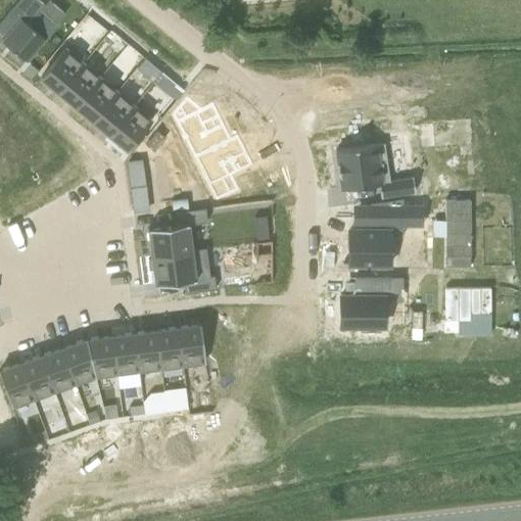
[(39,0),(20,0),(0,25),(0,32),(6,38),(3,42),(28,62),(59,25),(42,10),(46,5),(39,0)]
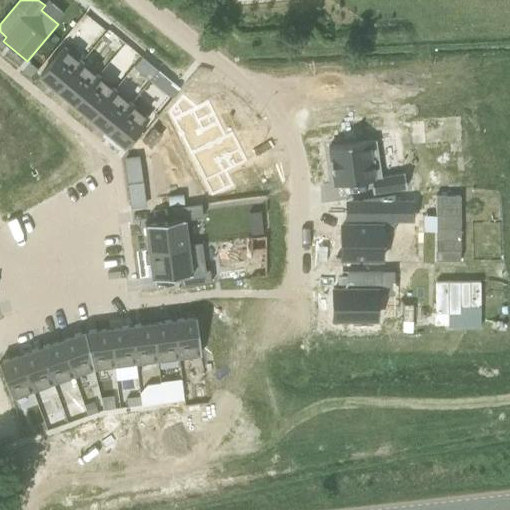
[(65,49),(41,77),(59,92),(82,63),(65,49)]
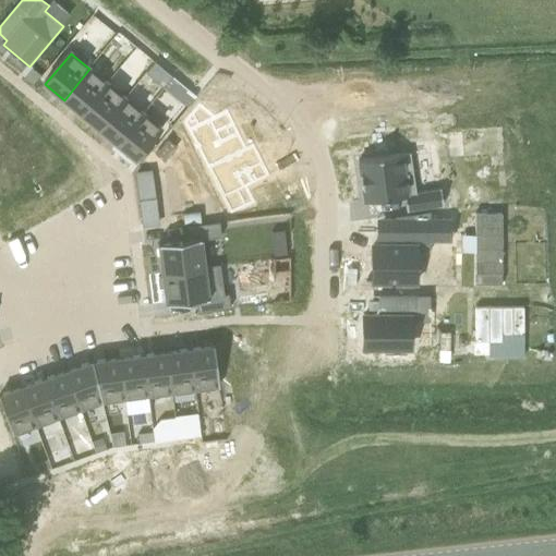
[(89,69),(64,100),(82,116),(108,84),(89,69)]
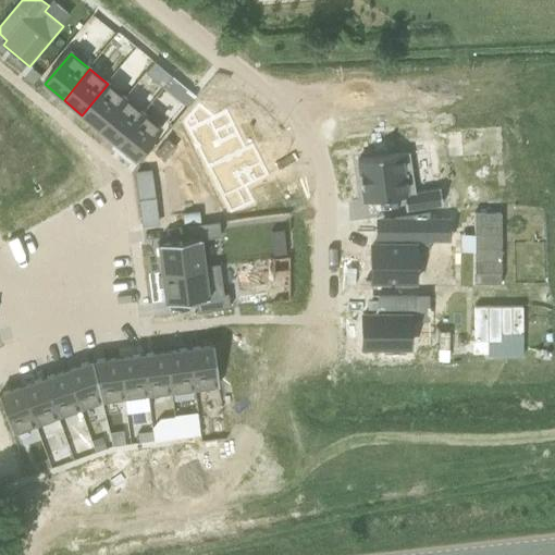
[(163,70),(153,79),(164,88),(173,78),(163,70)]
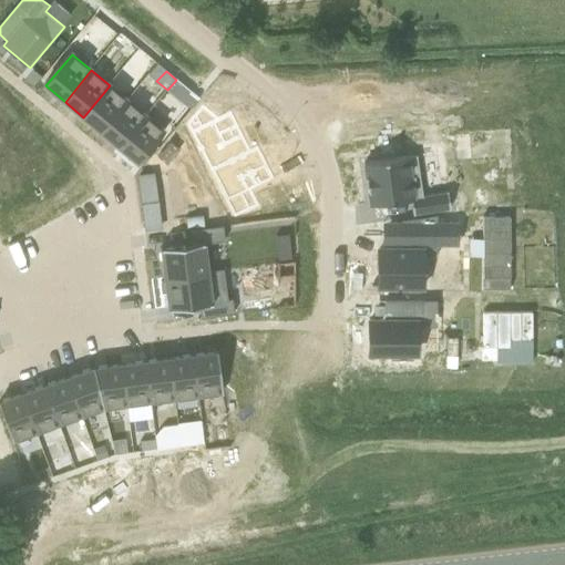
[(110,85),(83,117),(102,132),(127,101),(110,85)]
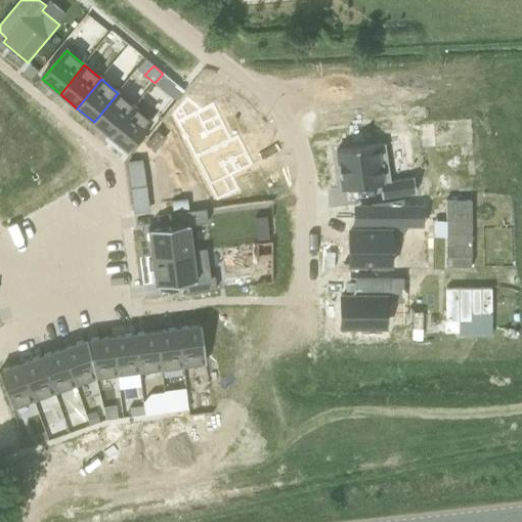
[(118,93),(94,122),(111,136),(135,107),(118,93)]
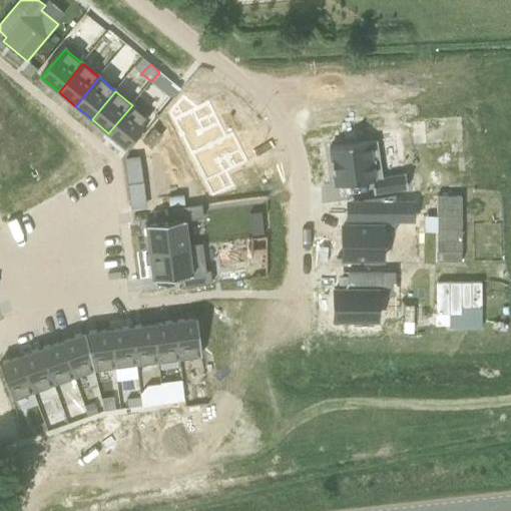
[(187,94),(173,111),(193,154),(230,137),(229,136),(213,101),(201,107),(187,94)]
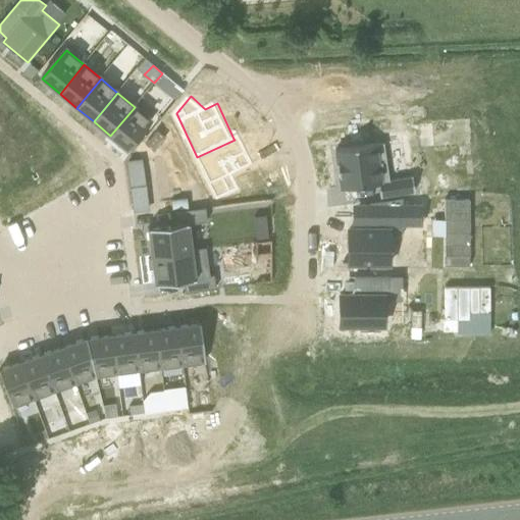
[(135,107),(110,136),(128,151),(153,122),(135,107)]
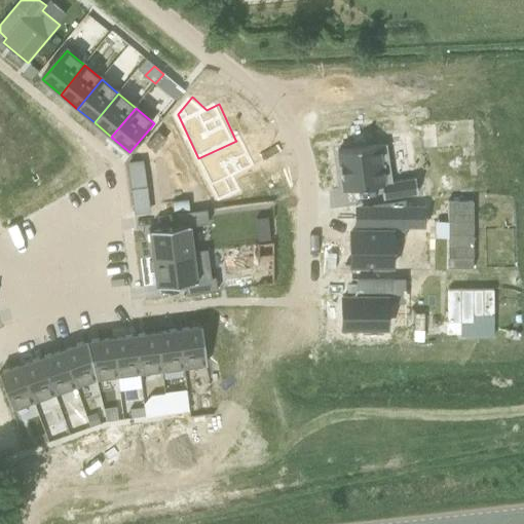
[(159,133),(147,147),(156,154),(169,140),(159,133)]
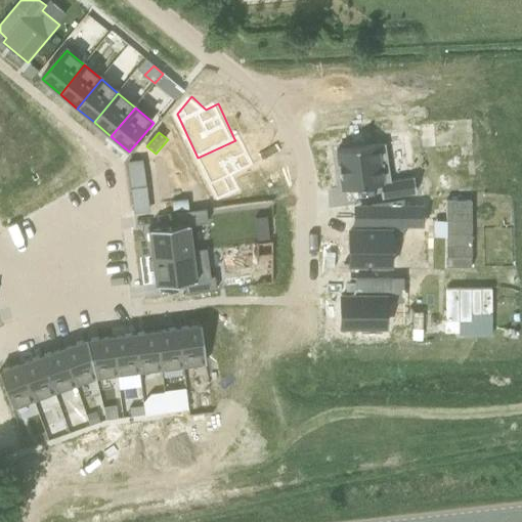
[(235,140),(198,158),(218,202),(241,191),(233,176),(256,166),(243,136),(234,139),(235,140)]
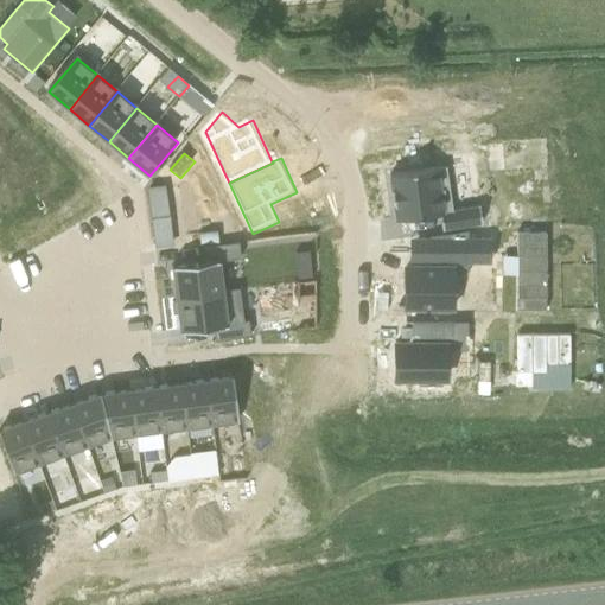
[(446,164),(389,173),(397,218),(441,211),(444,227),(482,220),(479,203),(453,208),(446,164)]
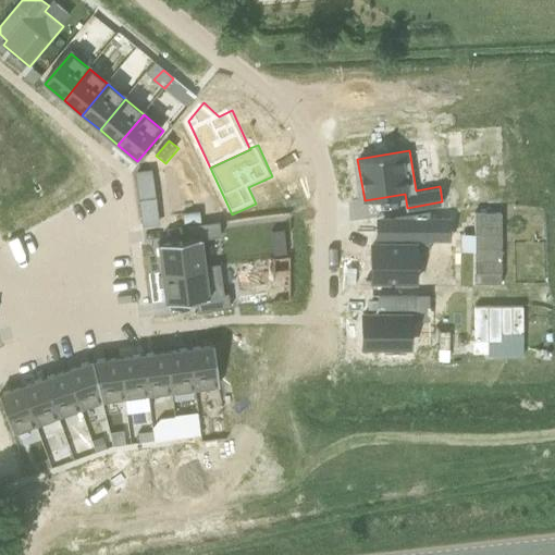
[(140,168),(139,168),(146,216),(159,213),(155,180),(152,165),(140,168)]
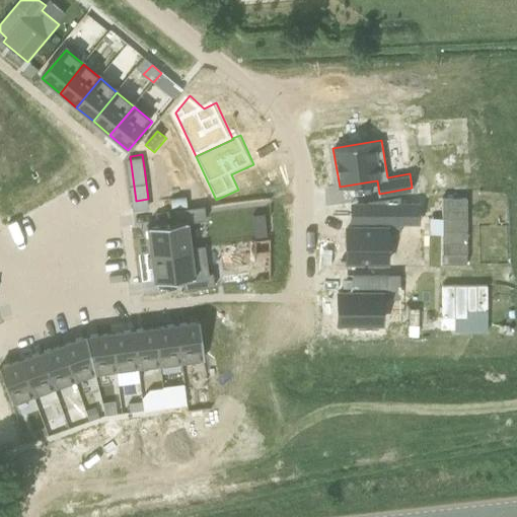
[(342,262),(342,264),(348,264),(369,264),(369,267),(384,267),(384,264),(389,264),(389,236),(401,236),(401,198),(369,203),(369,230),(348,230),(348,262),(342,262)]
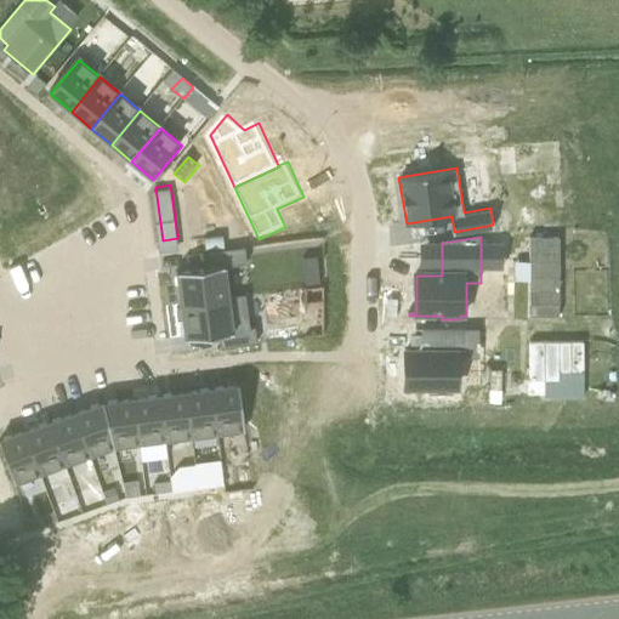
[(531,283),(531,318),(561,318),(561,239),(531,239),(531,263),(531,283)]
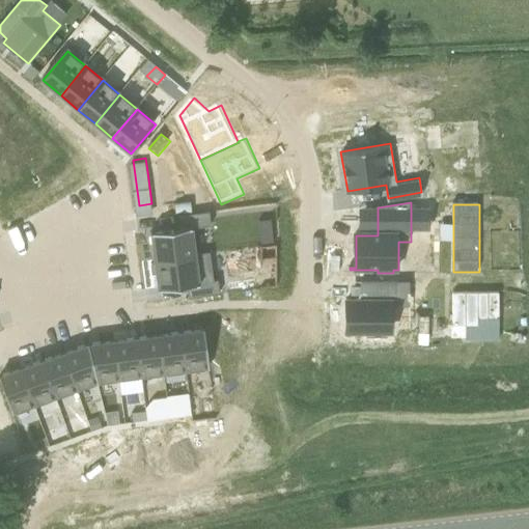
[(181,229),(151,233),(156,261),(196,256),(196,255),(193,229),(212,227),(210,213),(178,217),(181,229)]
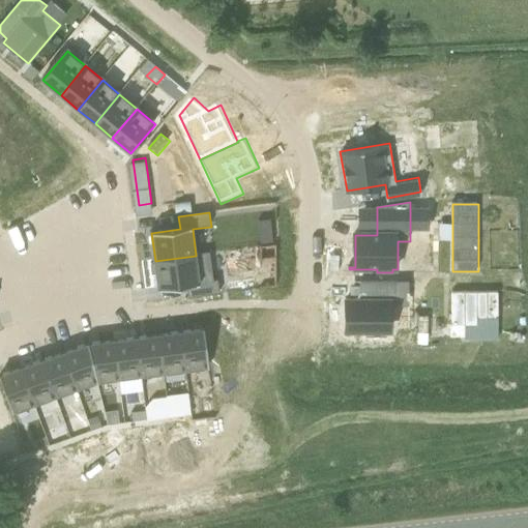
[(271,220),(259,222),(260,230),(272,229),(271,220)]
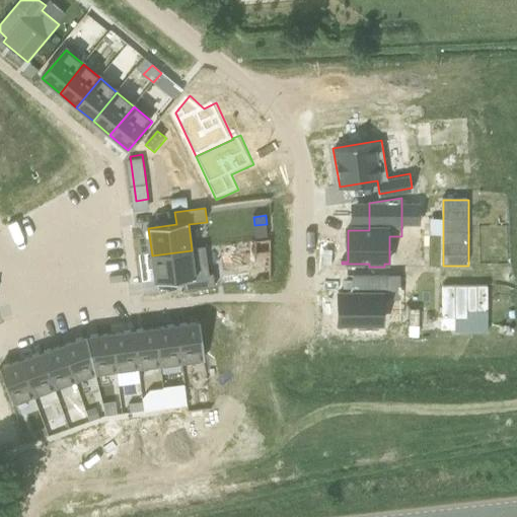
[(152,259),(148,260),(149,270),(153,269),(155,284),(183,281),(186,292),(216,288),(214,275),(210,276),(206,247),(192,249),(192,250),(152,255),(152,259)]
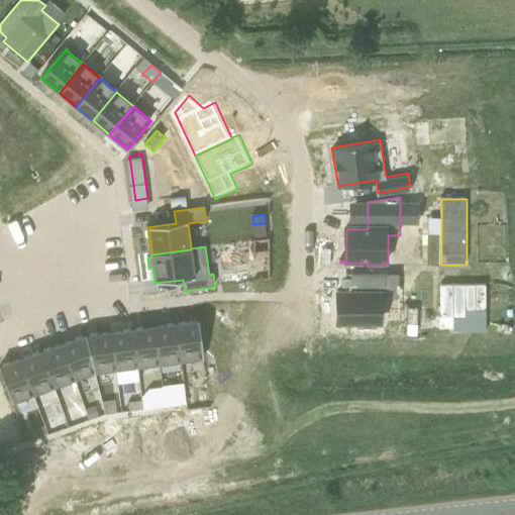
[(336,304),(336,310),(338,310),(338,330),(342,330),(342,323),(357,323),(357,328),(365,328),(365,330),(371,330),(371,328),(378,328),(378,323),(381,323),(382,299),(386,299),(386,275),(351,275),(351,293),(338,293),(338,304),(336,304)]
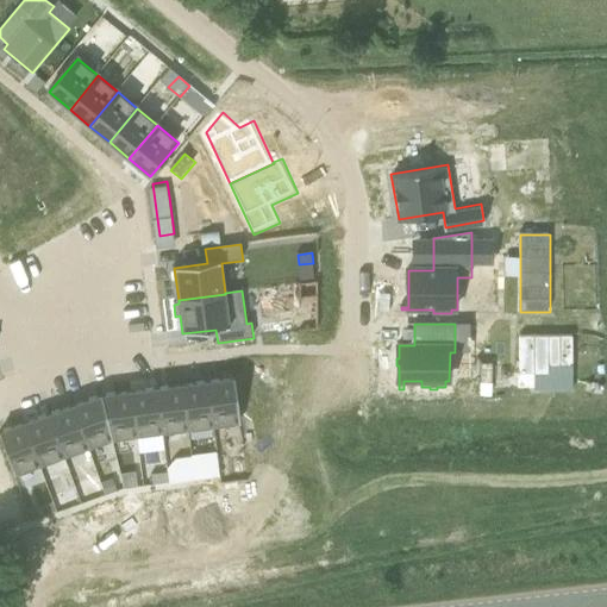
[(520,337),(520,375),(534,375),(534,392),(573,392),(573,337),(520,337)]
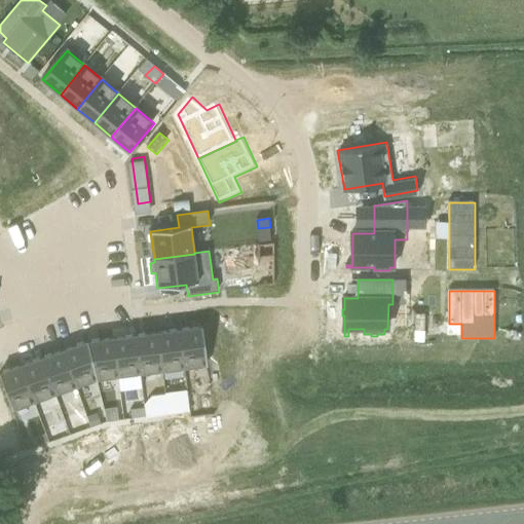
[(203,328),(180,331),(185,369),(208,366),(203,328)]
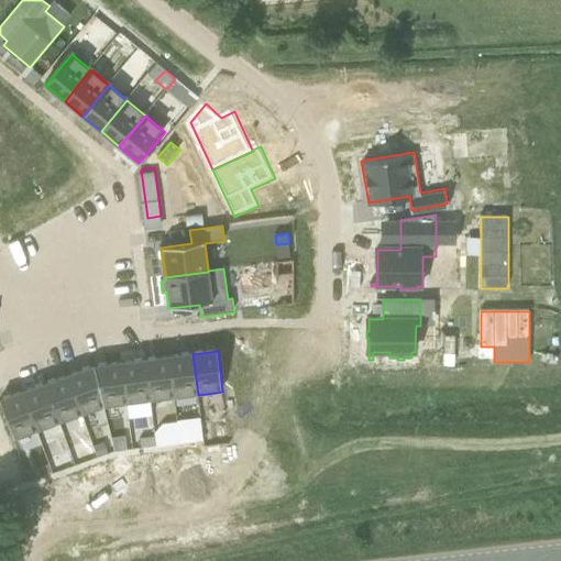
[(193,354),(169,358),(175,398),(198,395),(193,354)]
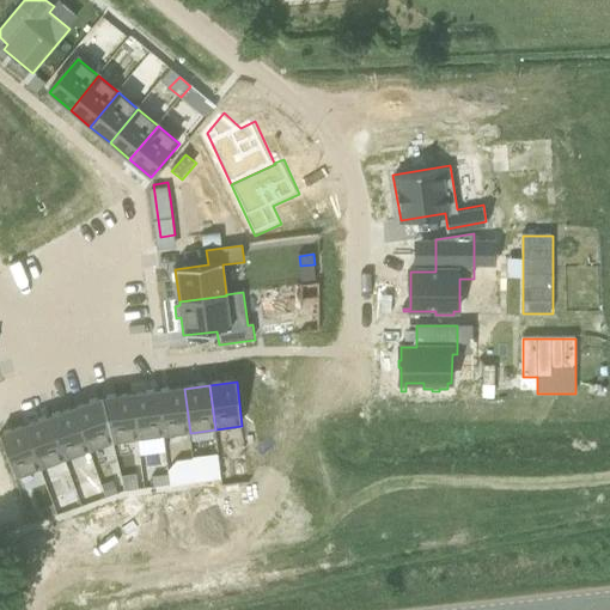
[(184,389),(158,392),(164,435),(190,433),(184,389)]
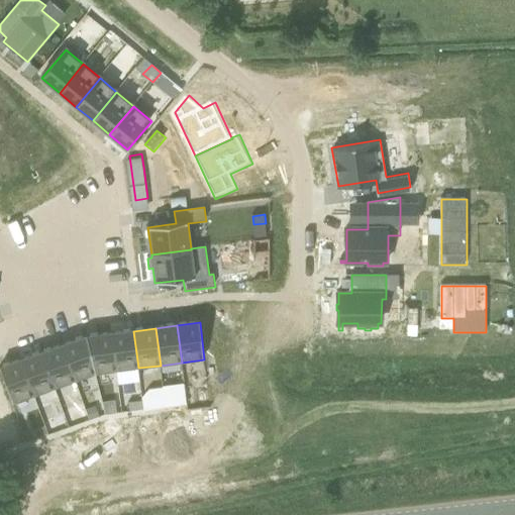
[(133,331),(112,334),(117,371),(138,368),(133,331)]
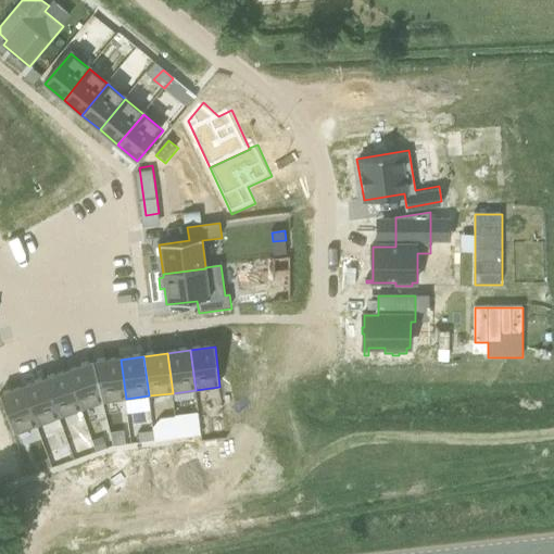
[(121,360),(93,363),(103,402),(126,399),(121,360)]
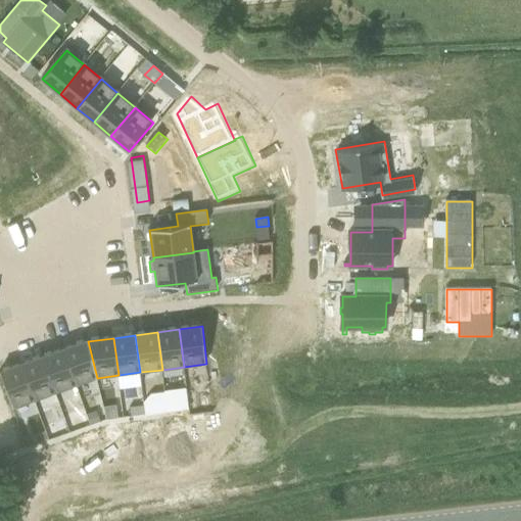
[(88,341),(63,349),(77,385),(97,378),(88,341)]
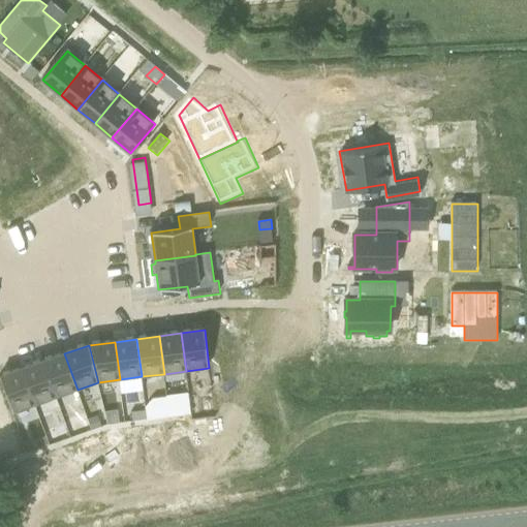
[(64,353),(43,362),(56,398),(78,390),(64,353)]
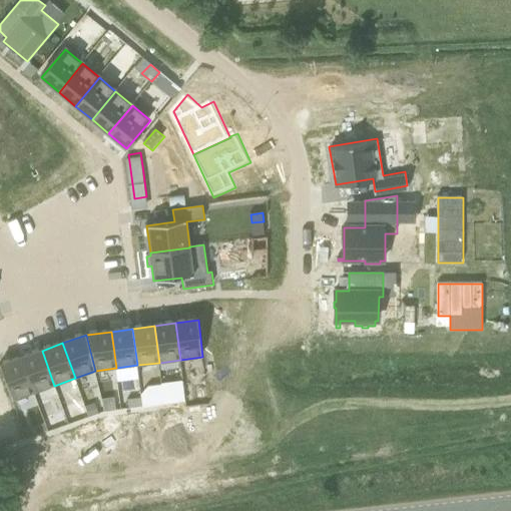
[(42,351),(21,358),(34,393),(54,386),(42,351)]
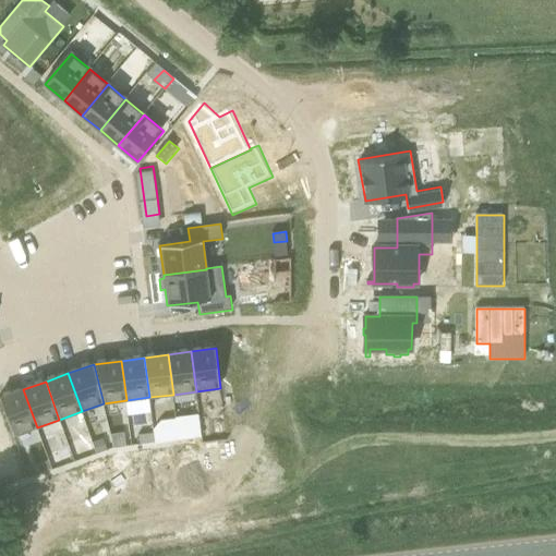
[(23,389),(0,398),(14,436),(37,427),(23,389)]
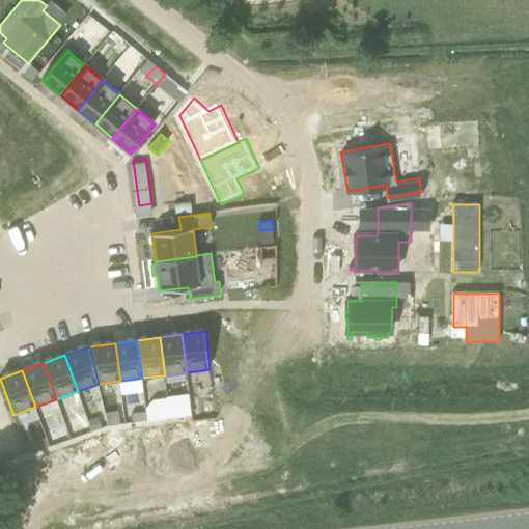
[(118,413),(106,415),(109,427),(119,426),(118,413)]
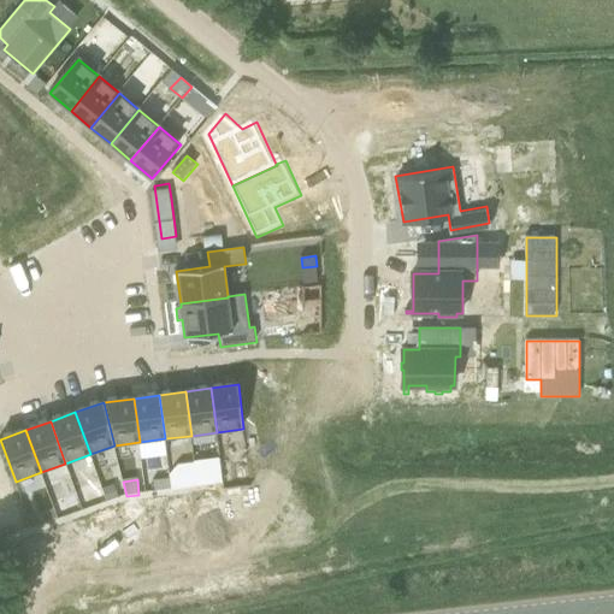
[(171,479),(154,482),(155,493),(172,490),(171,479)]
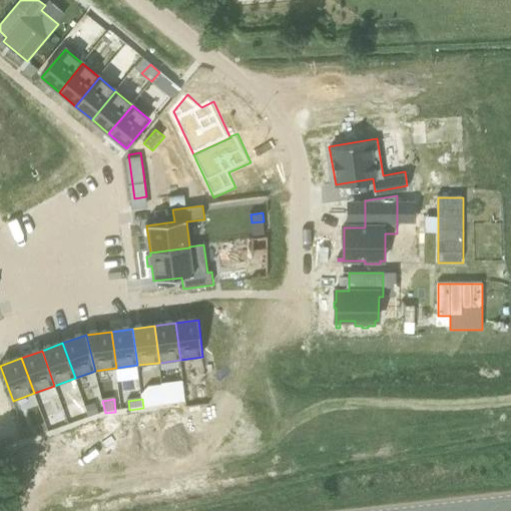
[(95,406),(86,409),(89,419),(98,415),(95,406)]
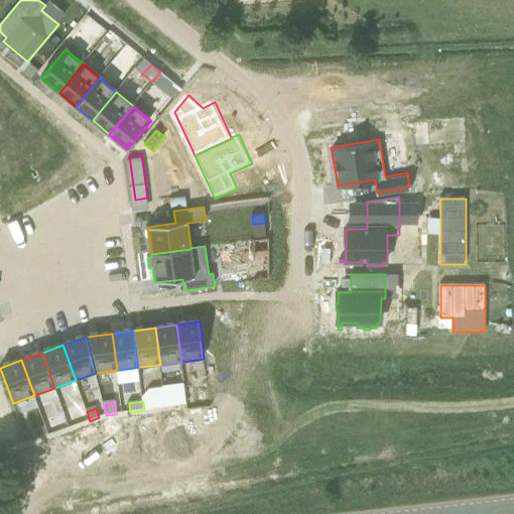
[(45,428),(34,432),(36,440),(48,436),(45,428)]
